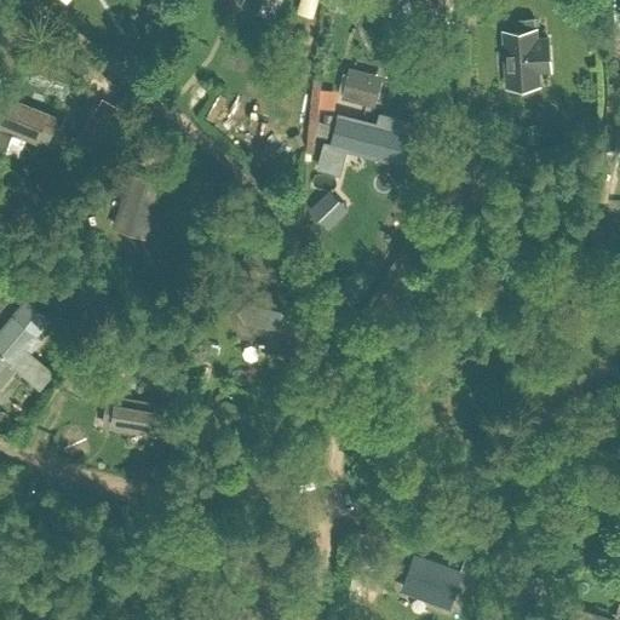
[(270,13),(275,0),(244,0),(244,1),(270,13)]
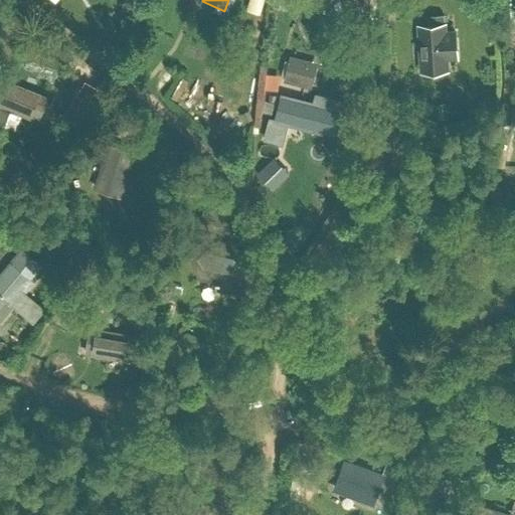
[(425,15),(425,25),(418,25),(421,71),(446,69),(445,60),(460,59),(458,30),(444,31),(443,14),(425,15)]
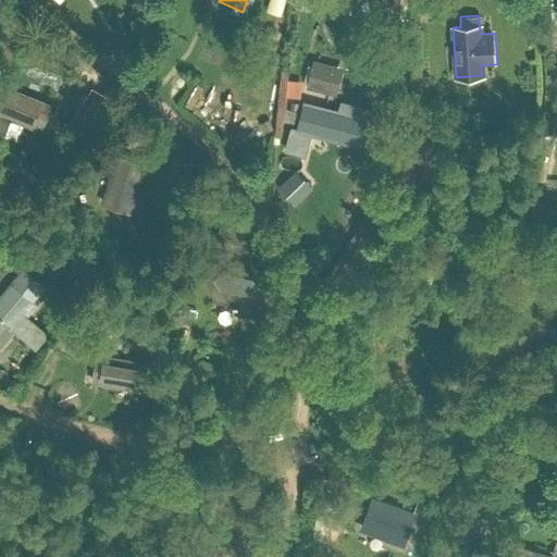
[(337,93),(345,64),(313,57),(307,85),(337,93)]
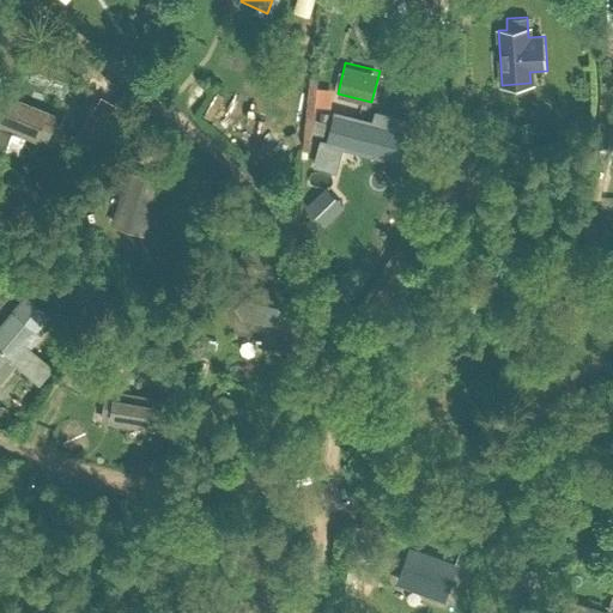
[(60,115),(44,109),(0,92),(0,123),(34,137),(37,126),(53,132),(60,115)]
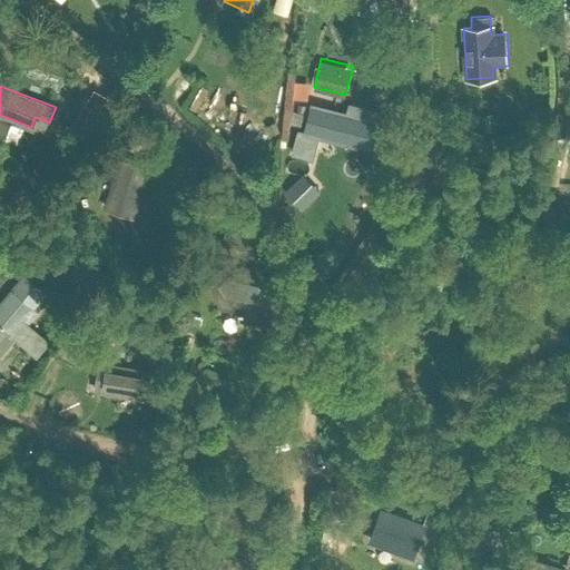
[(370,147),(377,121),(311,102),(303,129),(370,147)]
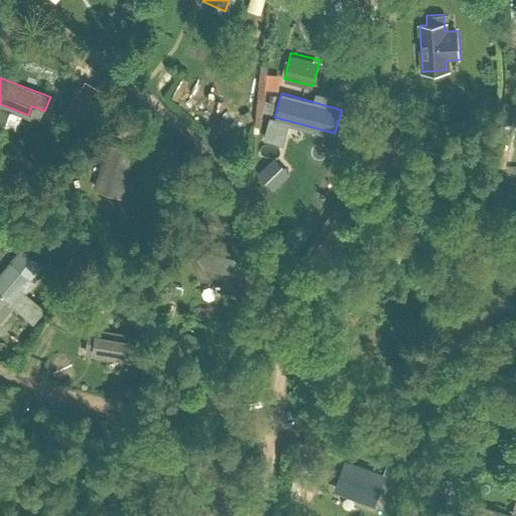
[(134,117),(144,117),(144,106),(134,107),(134,117)]
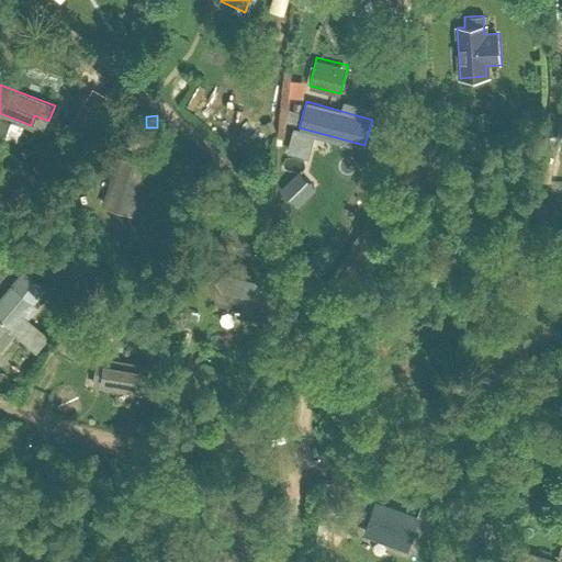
[(132,215),(148,164),(120,155),(103,205),(132,215)]
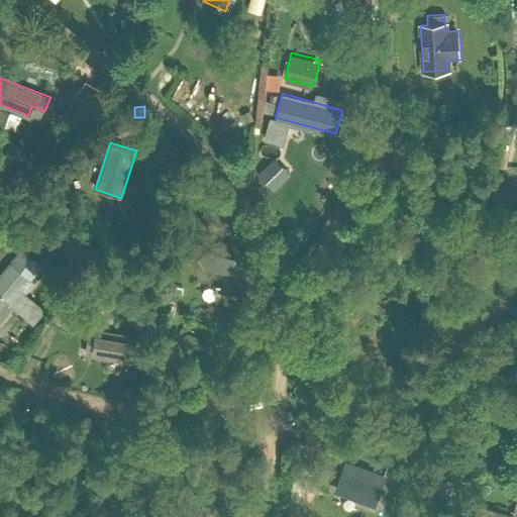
[(292,169),(279,156),(261,173),(274,187),(292,169)]
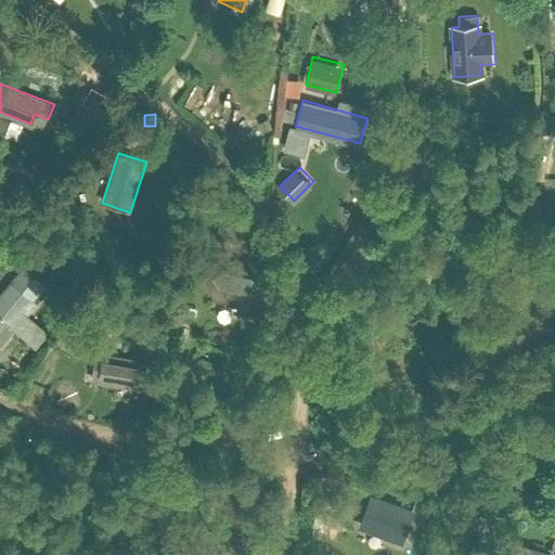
[(0,214),(0,240),(13,230),(0,214)]
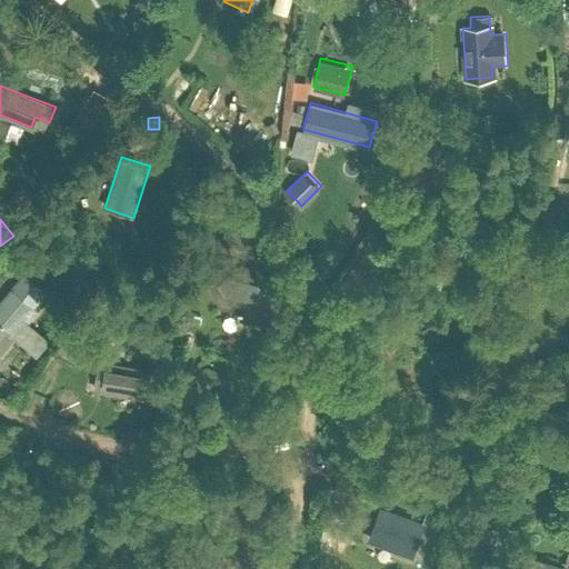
[(227,229),(223,245),(239,248),(242,232),(227,229)]
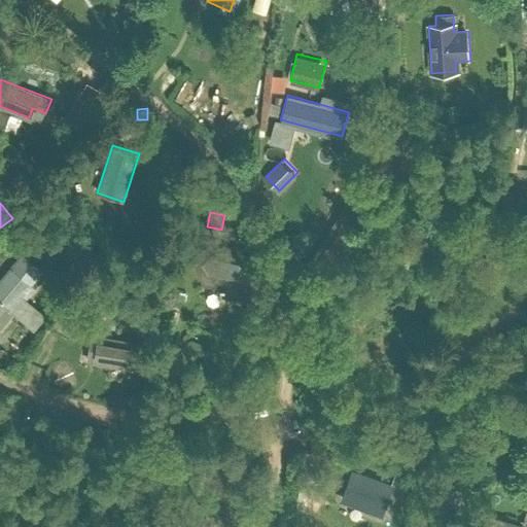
[(231,296),(238,296),(253,284),(239,258),(214,252),(191,265),(202,290),(231,296)]
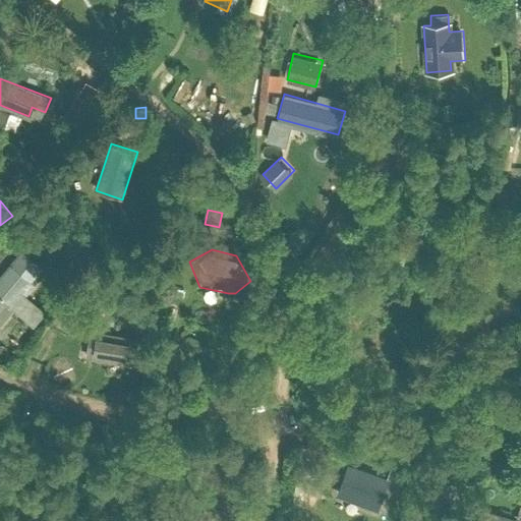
[(68,253),(56,270),(68,278),(80,262),(68,253)]
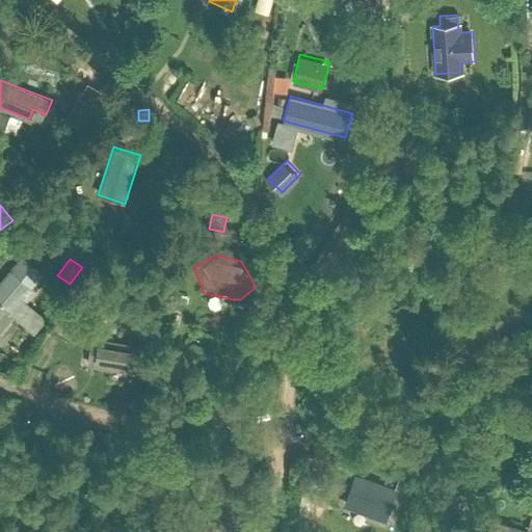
[(17,263),(10,271),(0,283),(0,323),(30,288),(24,283),(30,274),(29,273),(32,269),(21,260),(18,264),(17,263)]
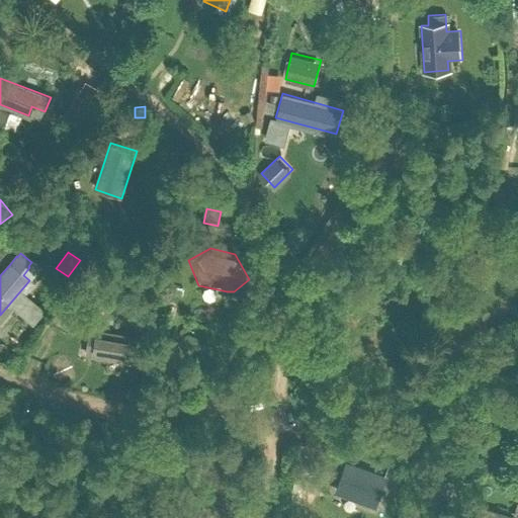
[(91,330),(89,343),(88,354),(133,360),(136,336),(91,330)]
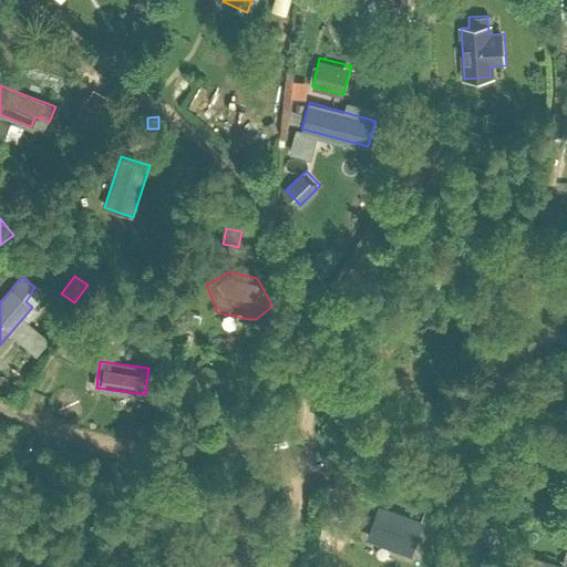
[(420,522),(379,506),(369,533),(394,543),(393,547),(406,552),(413,533),(429,538),(437,515),(424,511),(420,522)]
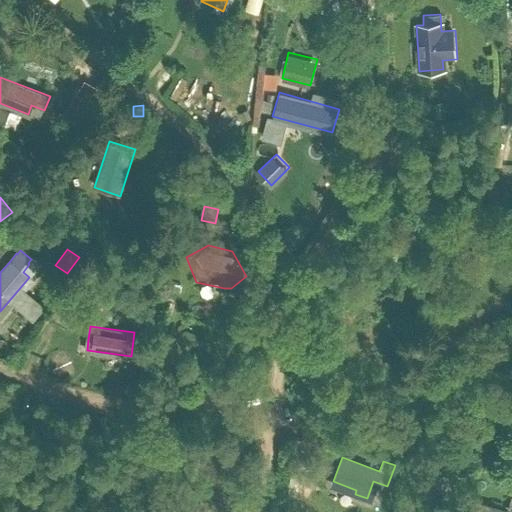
[(511,511),(511,496),(509,510),(474,501),(471,511),(511,511)]
